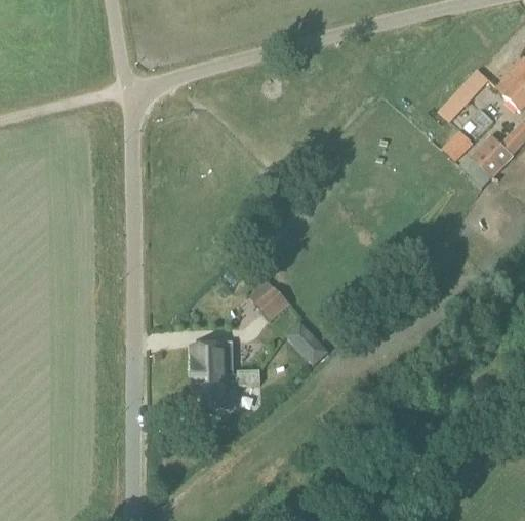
[(524,57),(497,88),(521,111),(524,107),(524,57)]
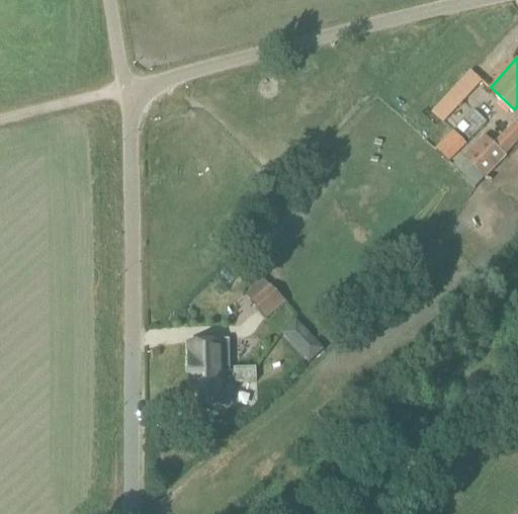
[(429,107),(441,118),(480,76),(467,65),(429,107)]
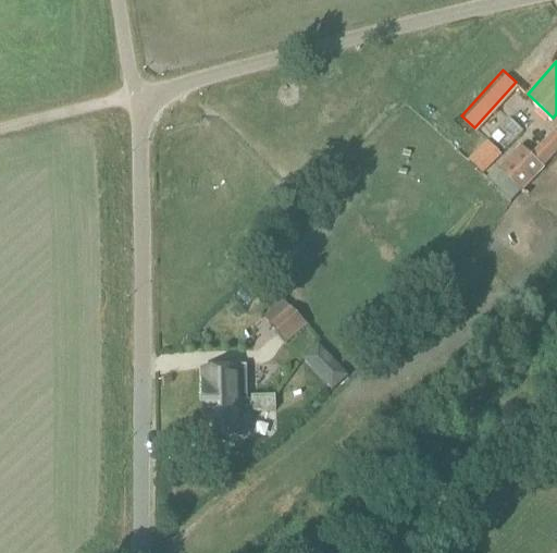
[(520,143),(497,167),(508,177),(521,189),(522,188),(523,189),(545,166),(544,164),(556,150),(556,127),(533,154),(522,145),(520,143)]
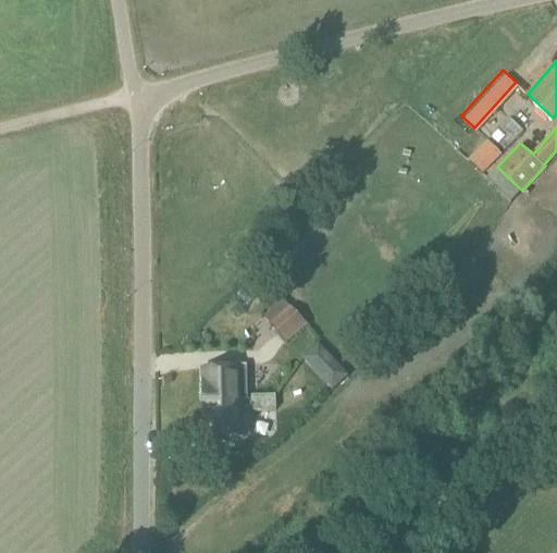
[(483,172),(502,152),(487,138),(468,157),(468,158),(483,172)]
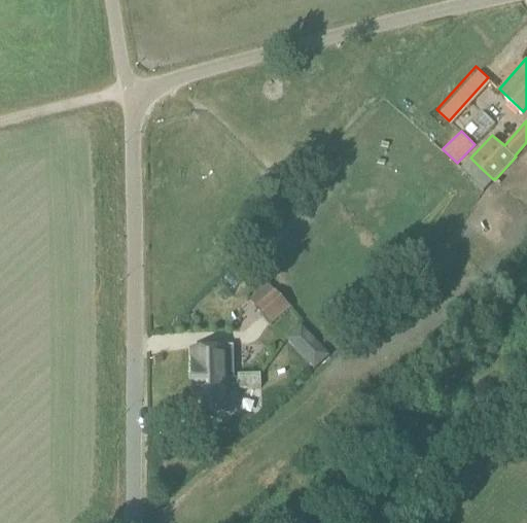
[(224,279),(230,273),(226,270),(220,275),(224,279)]
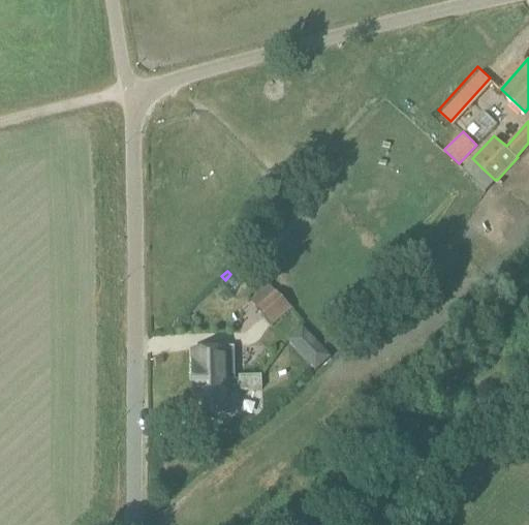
[(275,288),(255,306),(263,315),(283,298),(280,294),(275,288)]
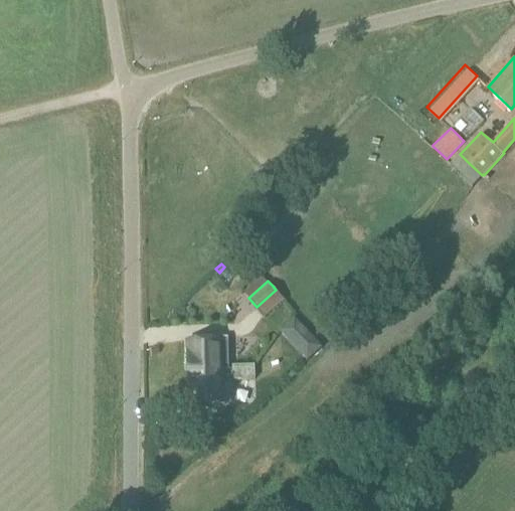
[(197,339),(188,339),(188,367),(228,366),(227,334),(197,334),(197,339)]
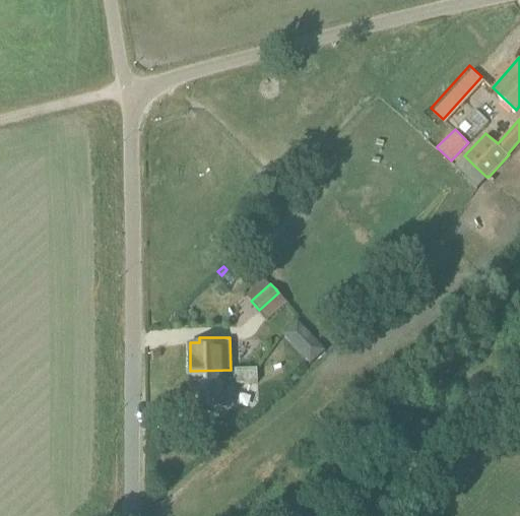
[(316,338),(301,352),(310,363),(325,348),(316,338)]
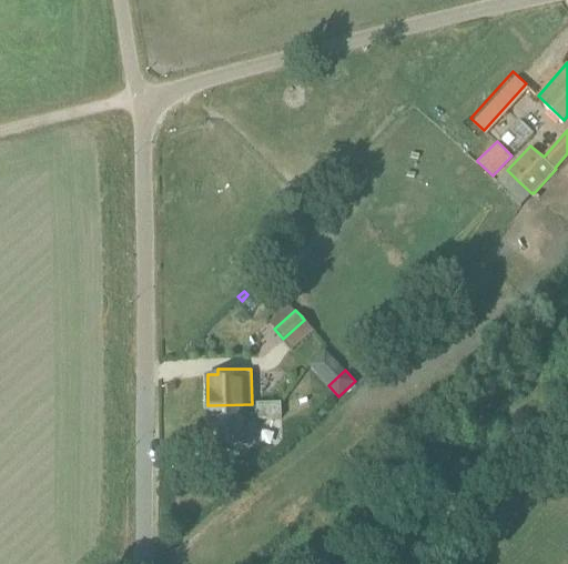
[(252,404),(208,405),(209,441),(243,440),(243,412),(256,411),(256,415),(281,415),(281,400),(256,400),(256,404),(252,404)]
